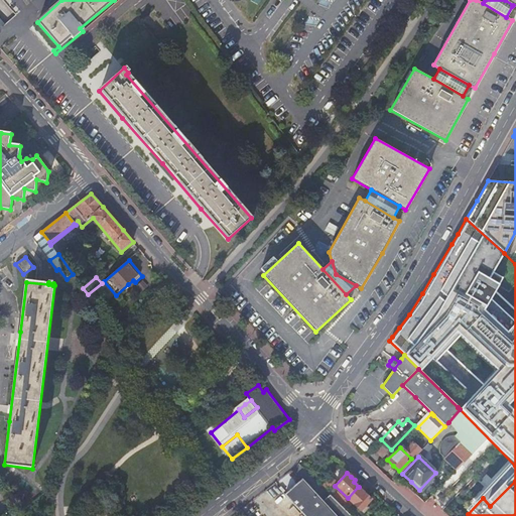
[(284,495),(303,515),(348,515),(329,497),(324,501),(302,480),(294,486),(284,495)]
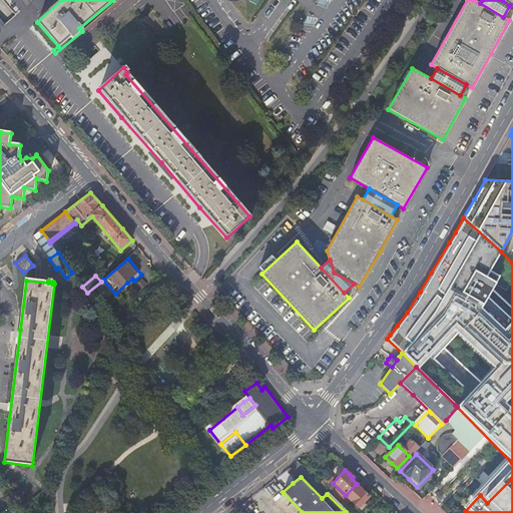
[(356,484),(346,495),(345,497),(339,502),(344,507),(351,499),(360,508),(370,497),(363,491),(356,484)]
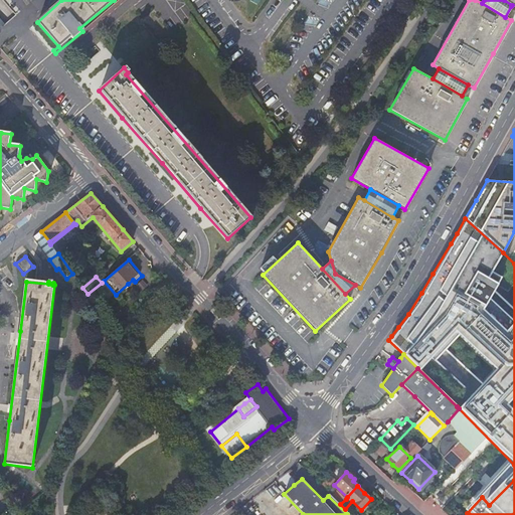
[(333,497),(340,504),(346,499),(339,492),(333,497)]
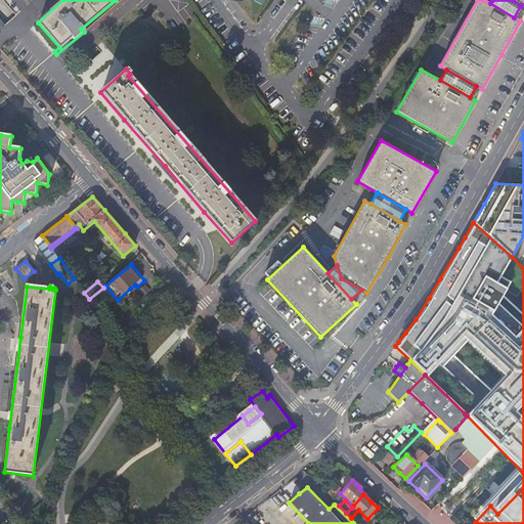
[(353,523),(357,523),(351,518),(346,513),(339,506),(336,503),(334,505),(353,523)]
